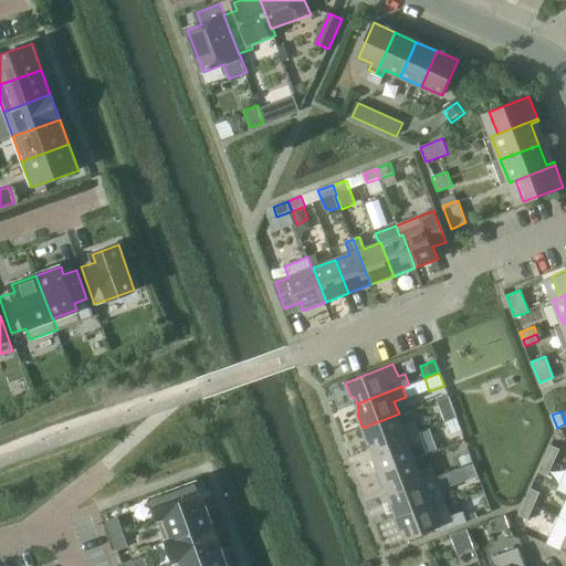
[(371,442),(374,449),(419,431),(416,421),(404,426),(399,413),(363,428),(367,440),(371,442)]
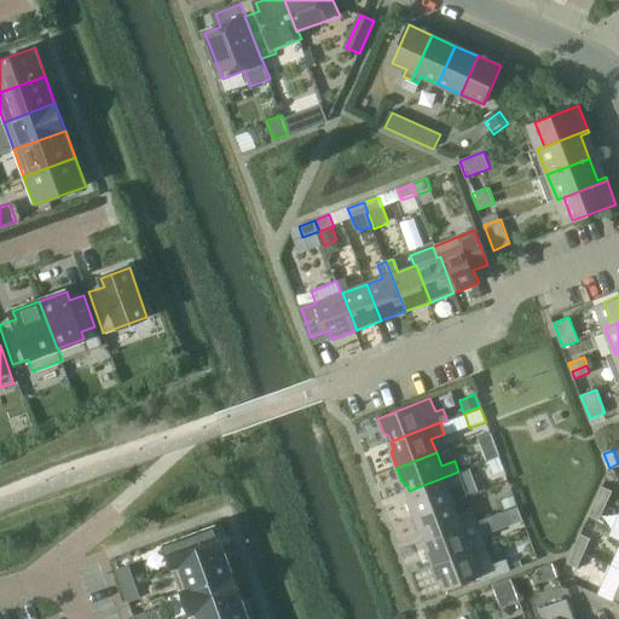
[(415,516),(455,502),(453,501),(468,496),(458,472),(409,491),(411,497),(409,502),(415,516)]
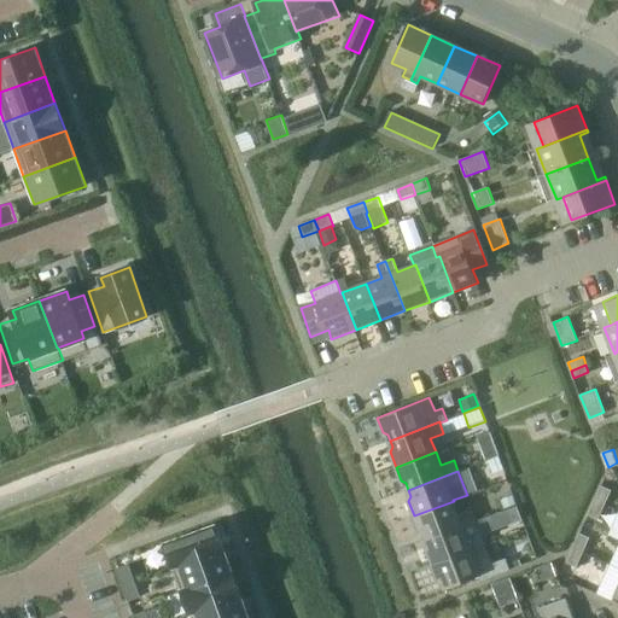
[(605,505),(610,495),(612,489),(604,485),(596,500),(605,505)]
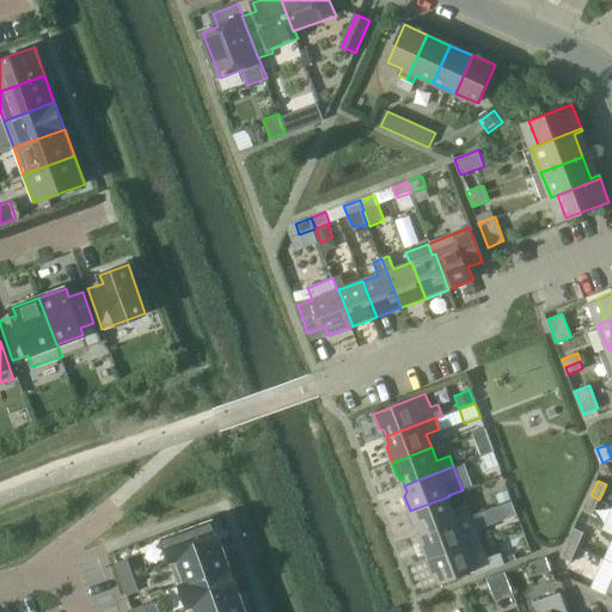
[(593,513),(599,500),(591,495),(585,509),(593,513)]
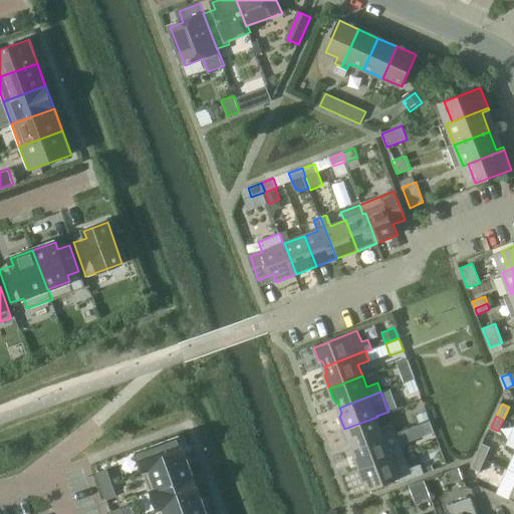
[(355,448),(397,433),(393,424),(381,428),(377,417),(344,429),(348,440),(352,442),(355,448)]
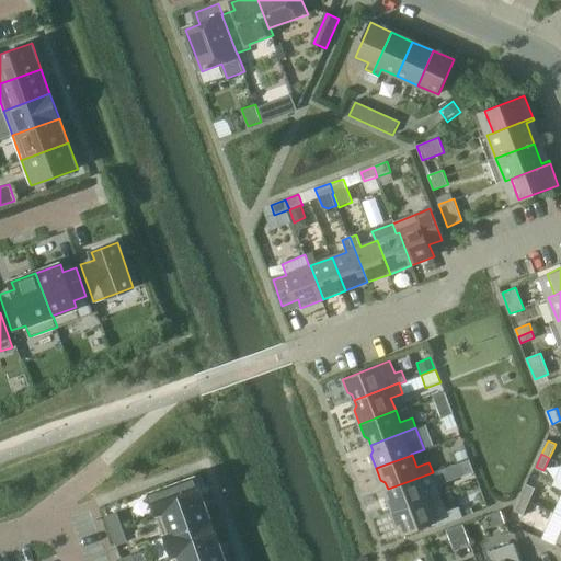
[(451,465),(433,472),(437,483),(456,477),(451,465)]
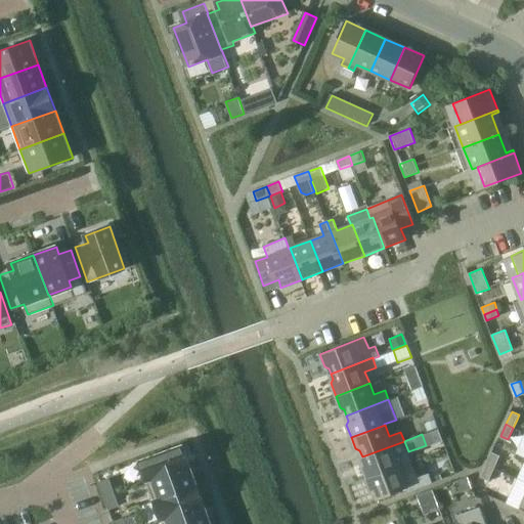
[(366,479),(411,462),(404,441),(362,456),(364,463),(361,467),(366,479)]
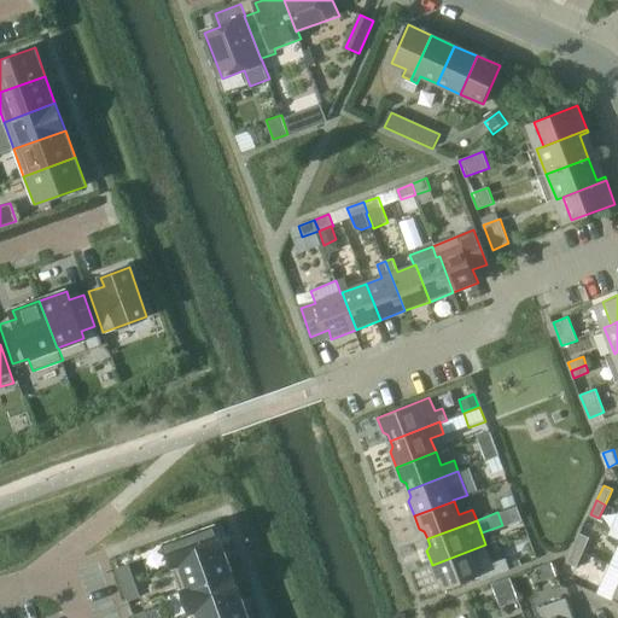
[(173,567),(225,548),(215,524),(164,542),(173,567)]
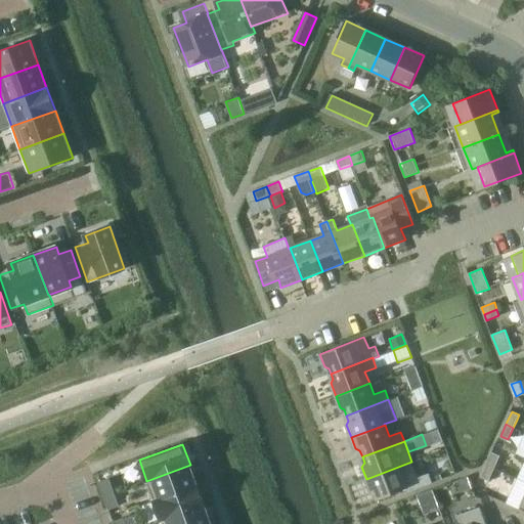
[(487,465),(494,468),(500,455),(493,452),(487,465)]
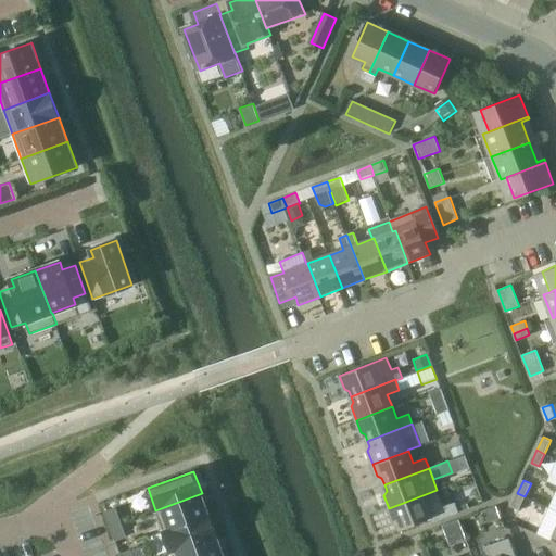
[(437,490),(389,508),(394,521),(397,522),(401,530),(432,518),(433,521),(459,512),(455,502),(443,506),(437,490)]
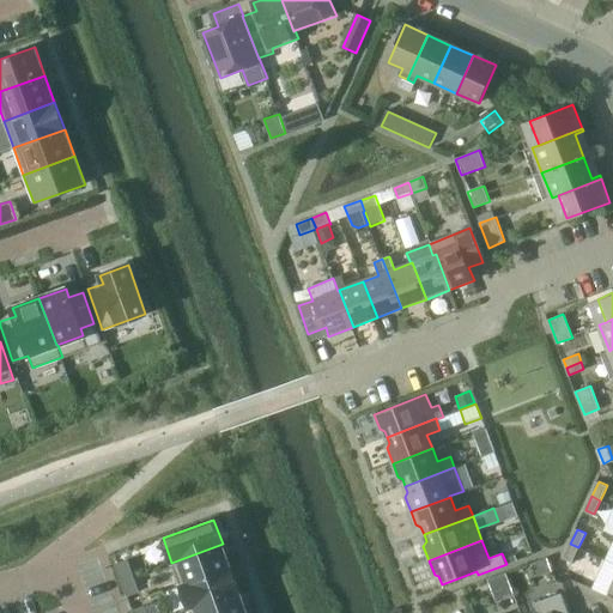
[(223,544),(171,563),(180,586),(231,568),(223,544)]
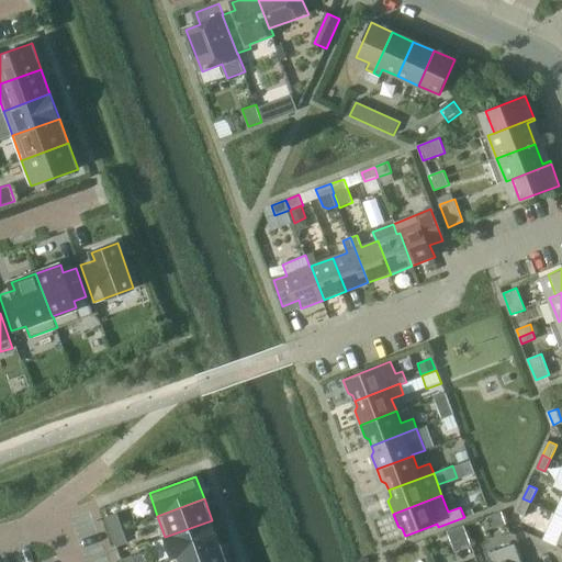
[(525,515),(530,502),(523,498),(517,510),(525,515)]
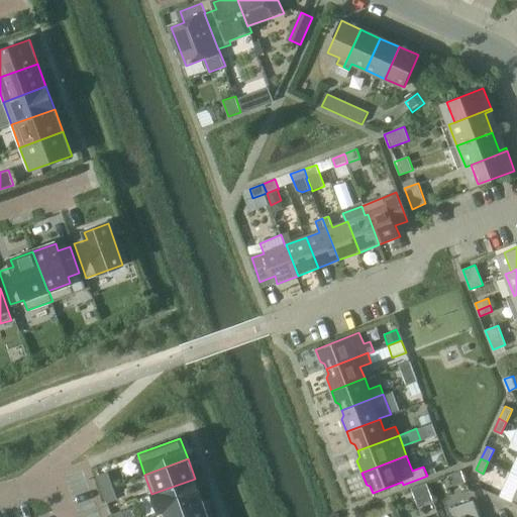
[(97,476),(102,490),(113,486),(108,473),(97,476)]
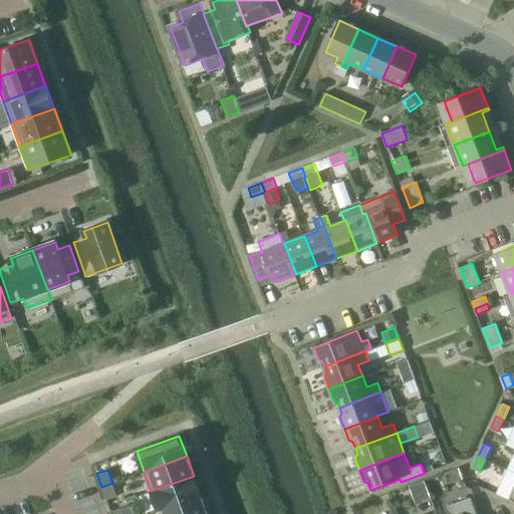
[(194,476),(151,491),(158,511),(201,495),(194,476)]
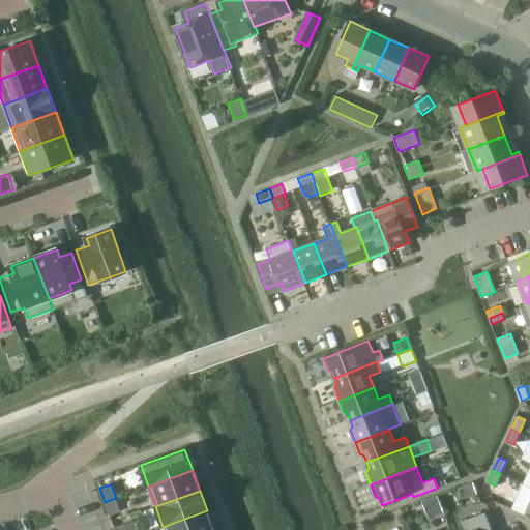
[(120,511),(116,498),(105,502),(110,516),(120,511)]
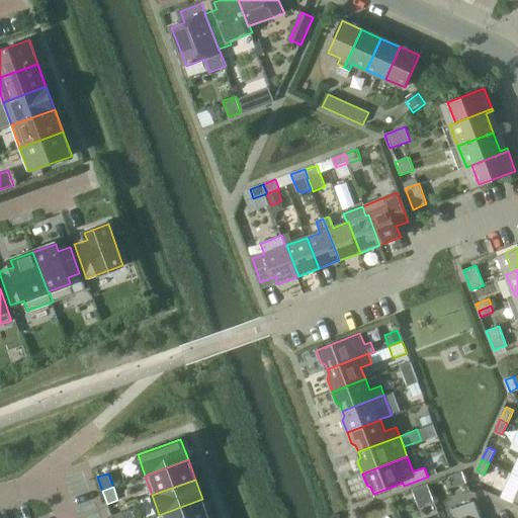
[(208,517),(202,499),(159,515),(160,517),(208,517)]
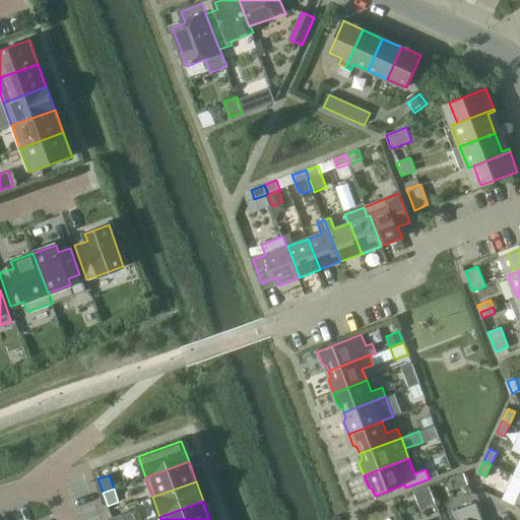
[(482,519),(476,503),(456,511),(459,519),(482,519)]
